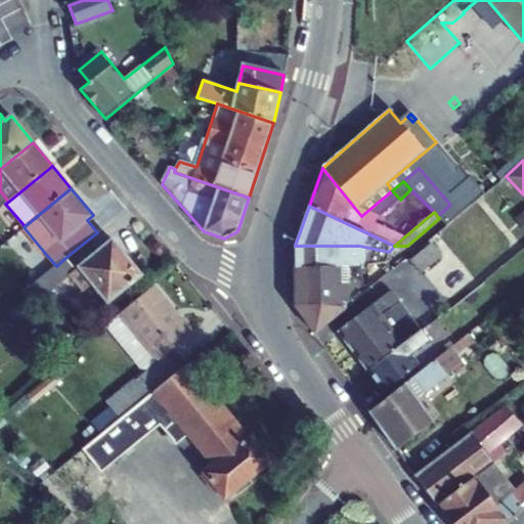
[(141,275),(113,239),(76,269),(67,257),(56,266),(23,294),(33,306),(70,275),(83,293),(93,285),(107,303),(141,275)]
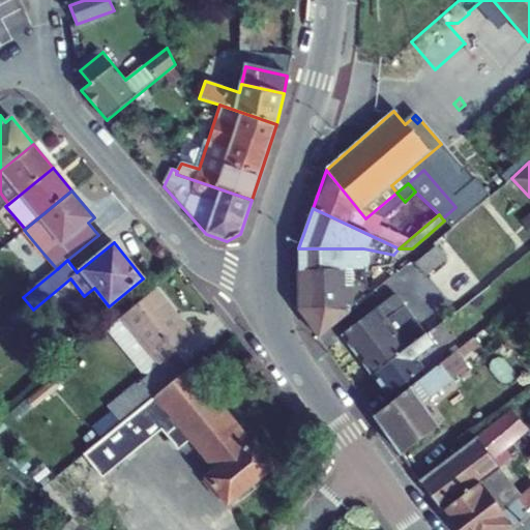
[(425,276),(447,259),(436,245),(415,263),(425,276)]
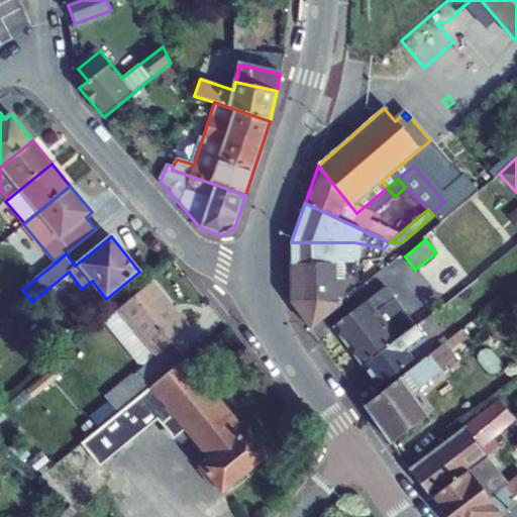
[(291,242),(292,265),(364,264),(370,262),(370,256),(378,254),(384,248),(354,242),(291,242)]
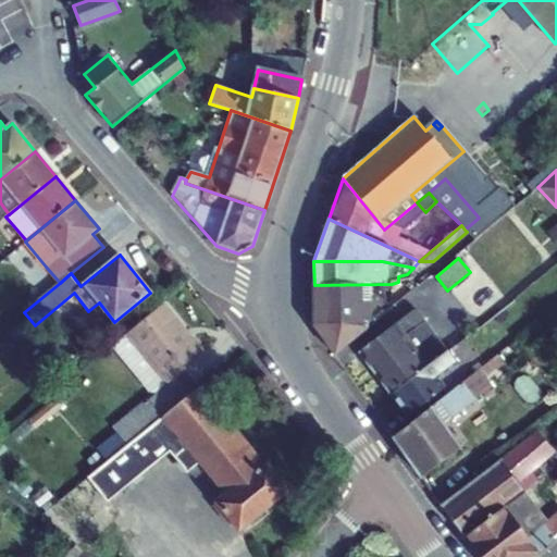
[(413,268),(407,274),(420,272),(419,261),(413,268)]
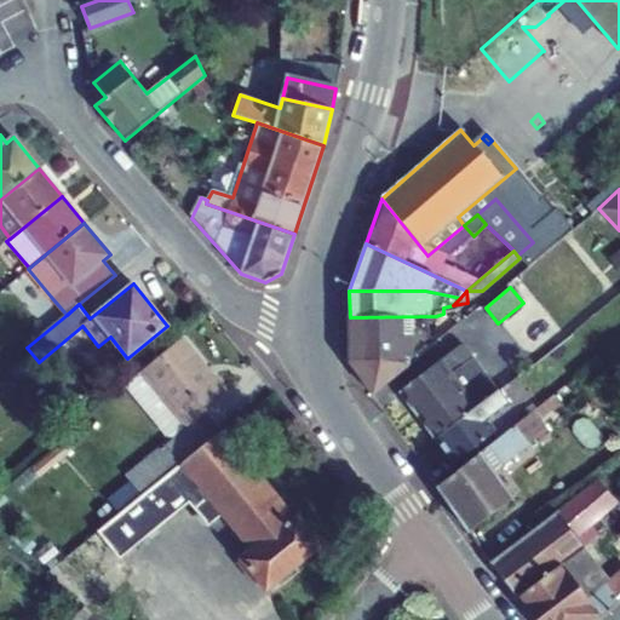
[(436,316),(350,317),(350,362),(373,394),(435,343),(435,331),(436,316)]
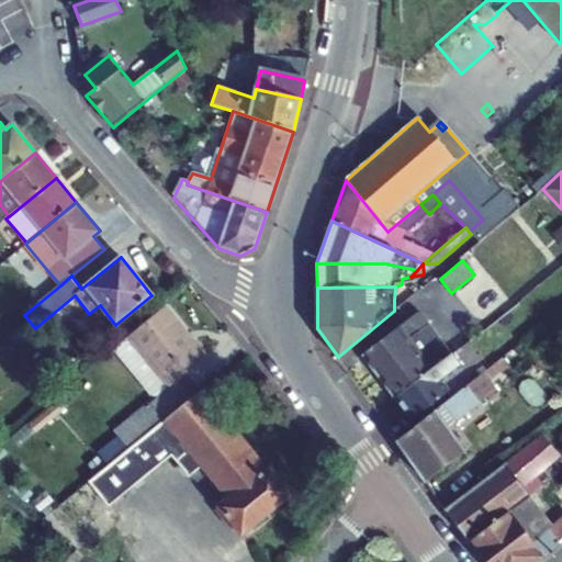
[(519,303),(480,333),(490,345),(493,349),(531,319),(519,303)]
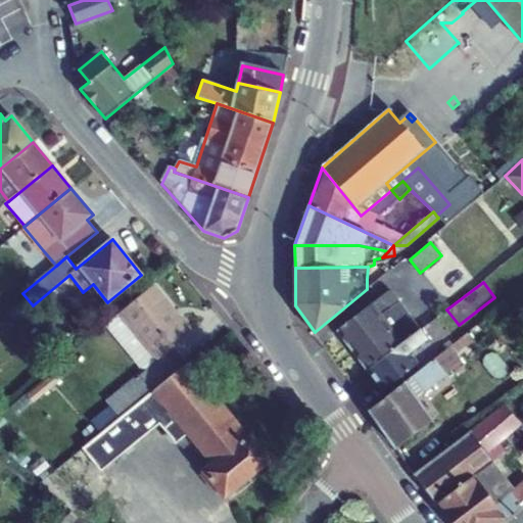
[(192,333),(152,285),(104,325),(139,368),(148,369),(163,355),(192,333)]
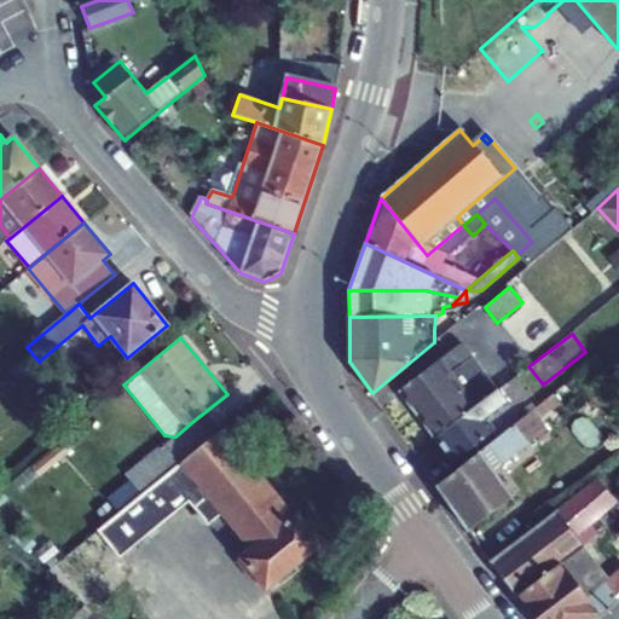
[(498,391),(463,345),(460,345),(398,392),(434,439),(498,391)]
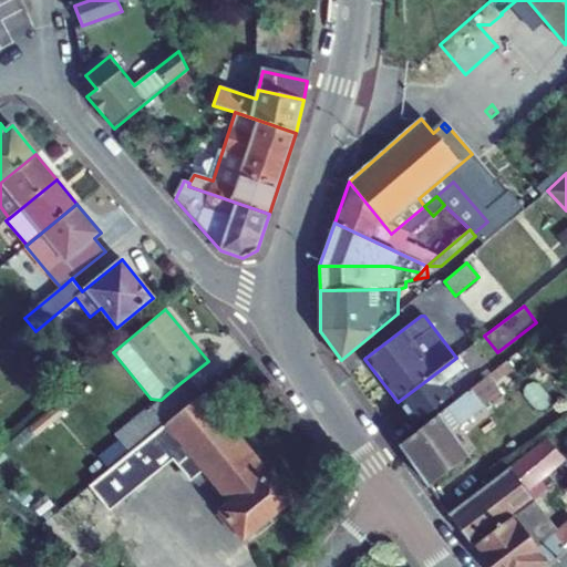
[(398,402),(415,424),(452,395),(445,387),(466,371),(466,370),(494,348),(484,336),(456,358),(398,402)]
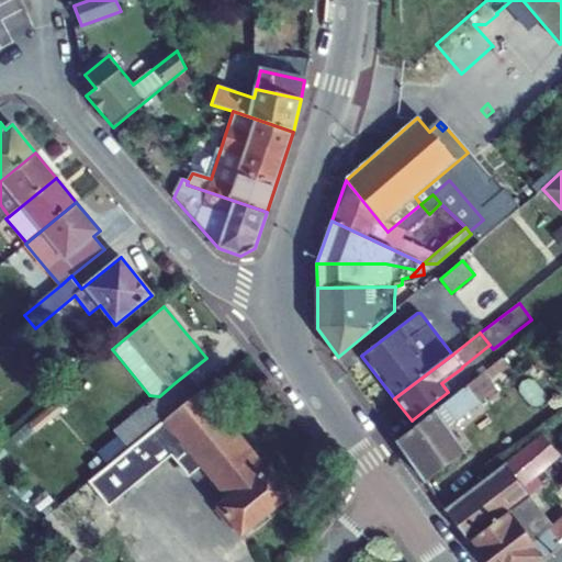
[(501,375),(493,366),(396,441),(425,483),(464,452),(448,428),(496,391),(491,383),(501,375)]
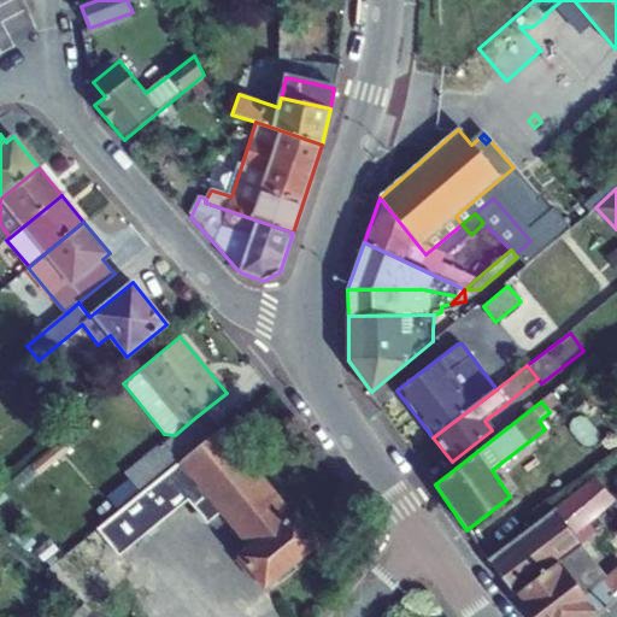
[(209,439),(193,419),(175,435),(164,442),(180,462),(209,439)]
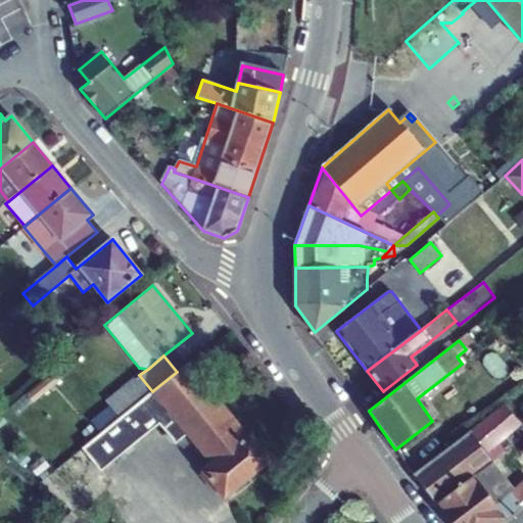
[(101,472),(159,425),(176,444),(188,434),(210,462),(201,470),(224,497),(271,460),(243,426),(240,429),(186,364),(177,372),(152,391),(121,417),(102,432),(82,448),(101,472)]
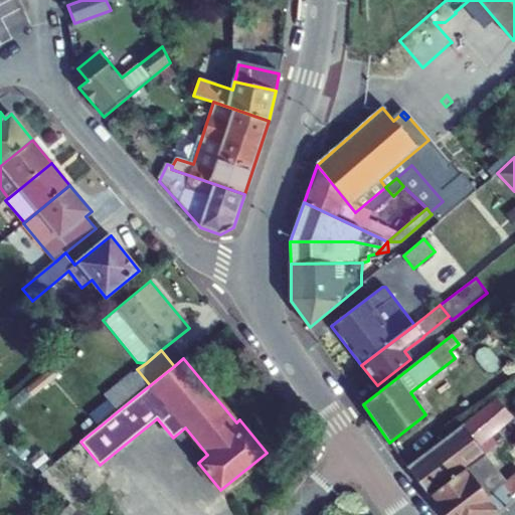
[(33,397),(62,372),(55,363),(25,388),(33,397)]
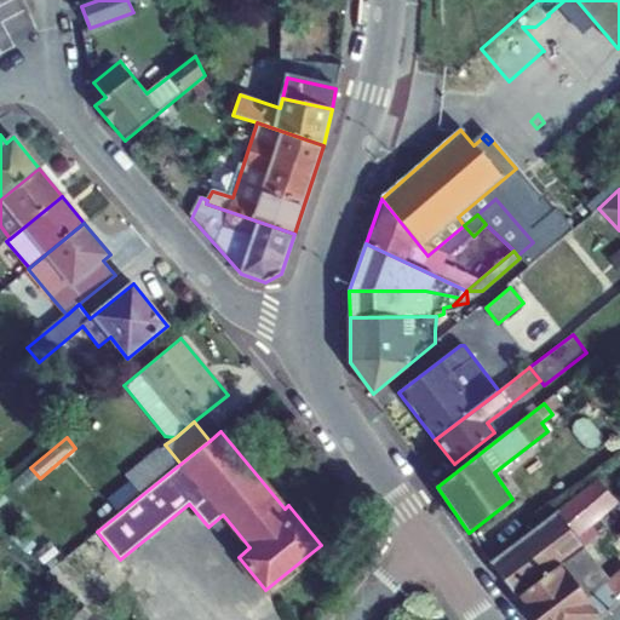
[(132,482),(143,494),(181,464),(165,445),(127,476),(132,482)]
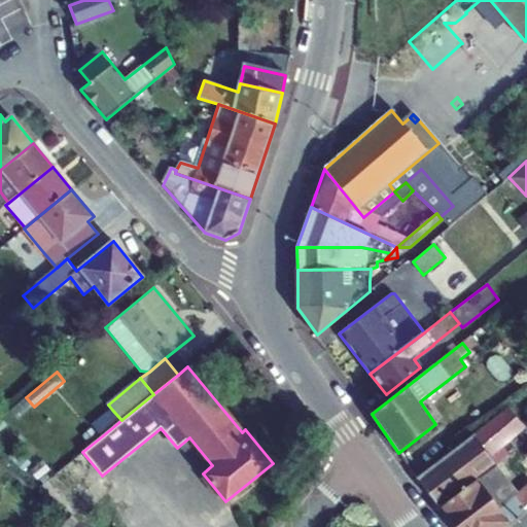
[(526,484),(518,493),(500,508),(487,491),(505,477),(497,465),(491,457),(503,447),(525,427),(508,409),(416,479),(452,526),(505,526),(512,522),(511,521),(525,510),(526,506),(526,484)]
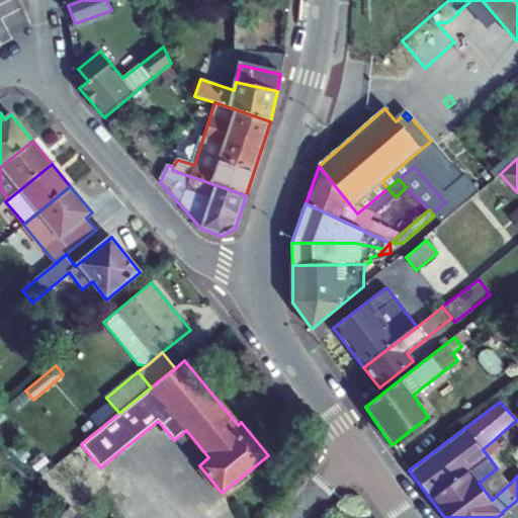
[(92,417),(101,428),(119,413),(110,403),(92,417)]
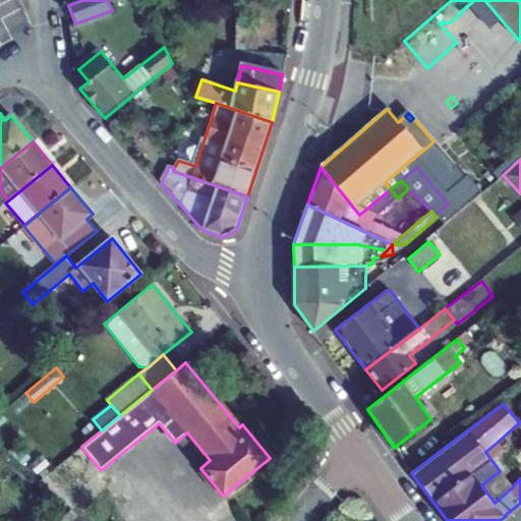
[(505,450),(498,442),(485,452),(491,460),(505,450)]
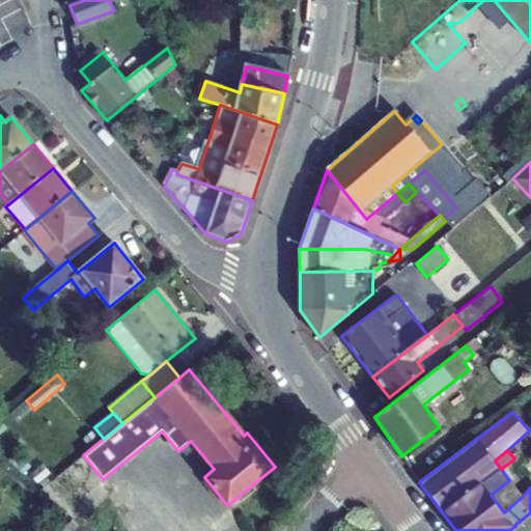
[(80,460),(50,485),(79,521),(109,497),(80,460)]
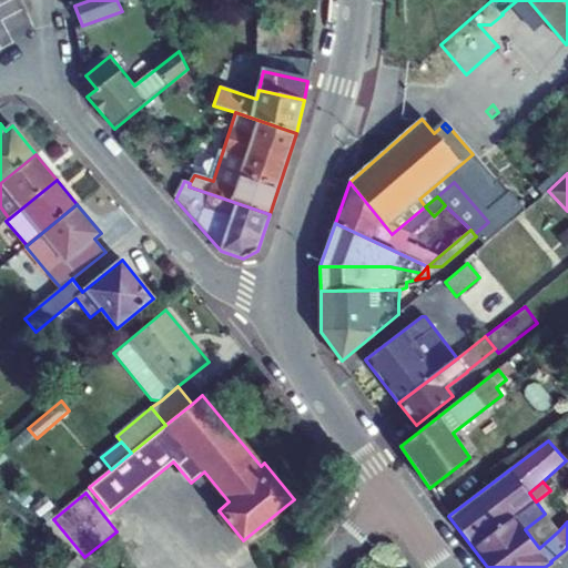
[(558,531),(545,514),(525,529),(539,548),(558,531)]
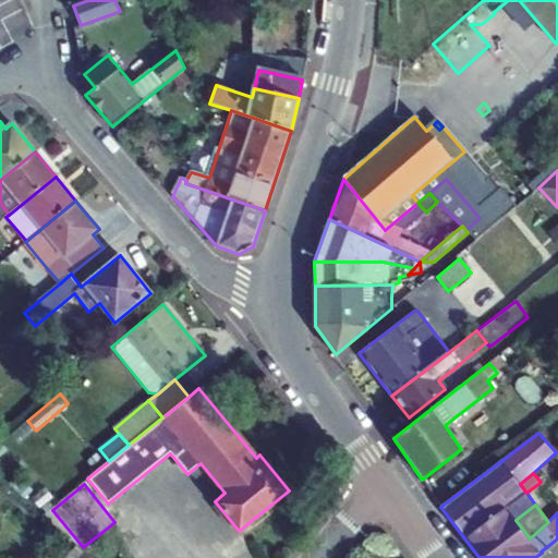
[(89,557),(75,546),(65,557),(89,557)]
